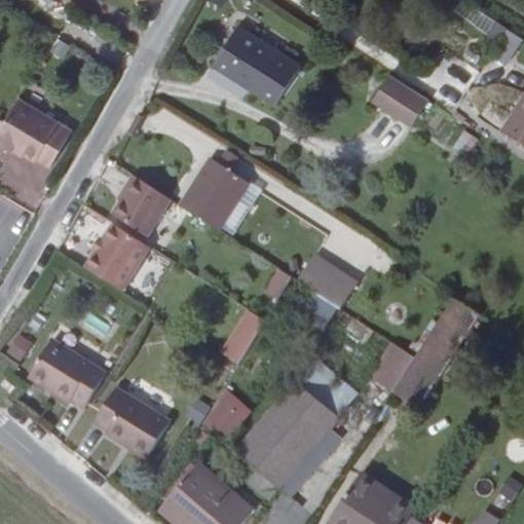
[(212,67),(274,108),(299,70),(236,29),(212,67)]
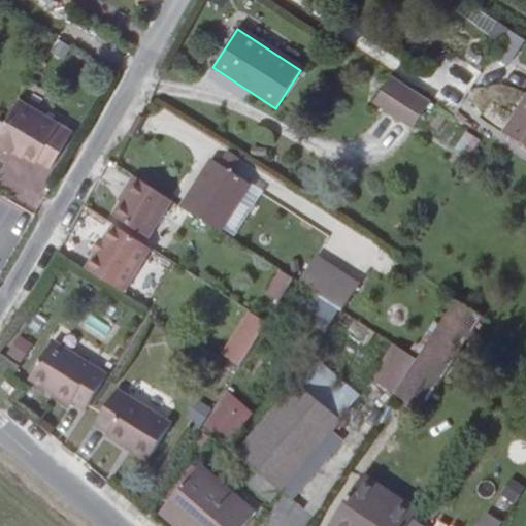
[(525,39),(512,31),(496,56),(511,65),(525,39)]
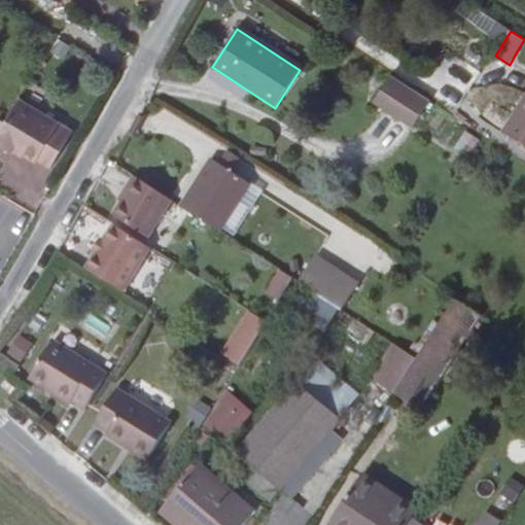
[(415,125),(431,101),(392,76),(376,102),(415,125)]
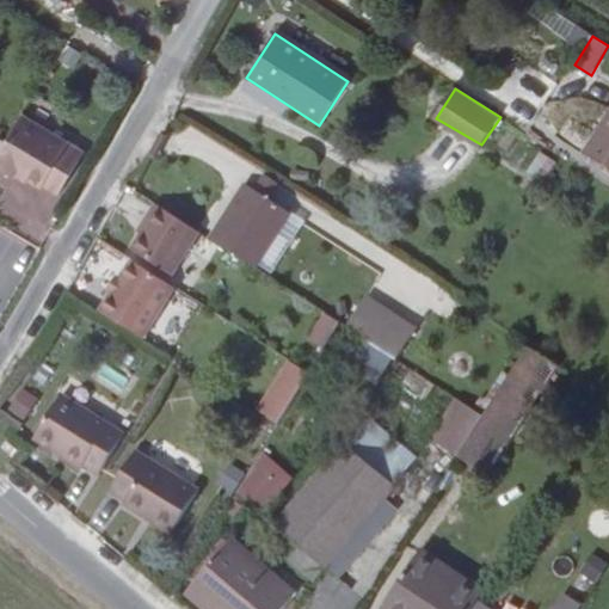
[(91,157),(28,117),(10,146),(0,162),(0,168),(19,183),(22,179),(43,194),(47,188),(63,198),(91,157)]
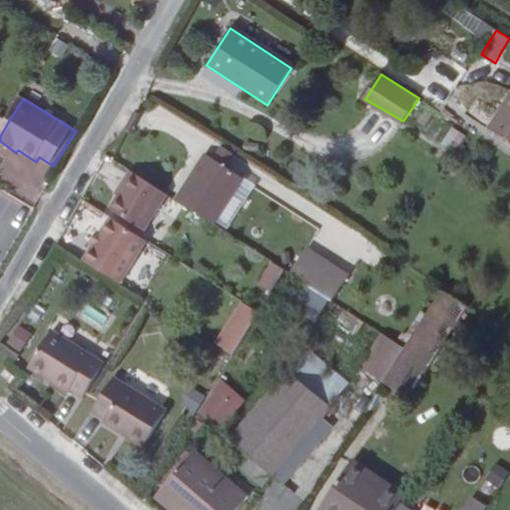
[(509,143),(509,101),(491,131),(509,143)]
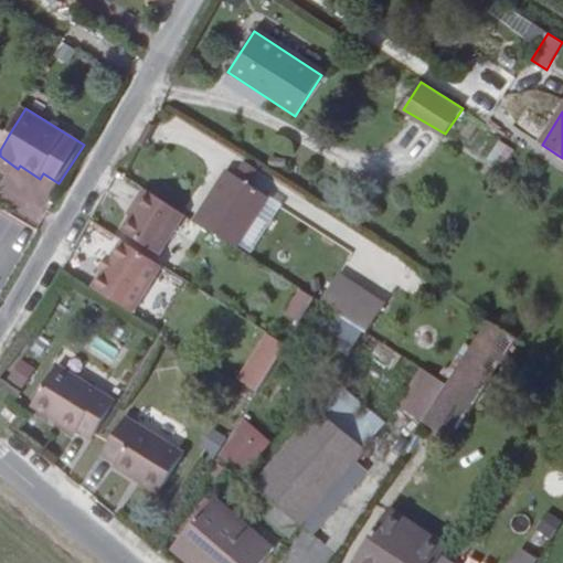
[(0,150),(9,135),(0,129),(0,150)]
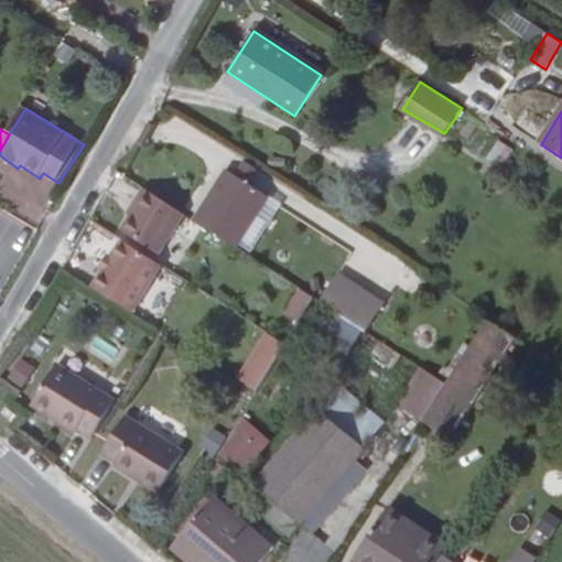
[(484,158),(500,165),(509,147),(493,139),(484,158)]
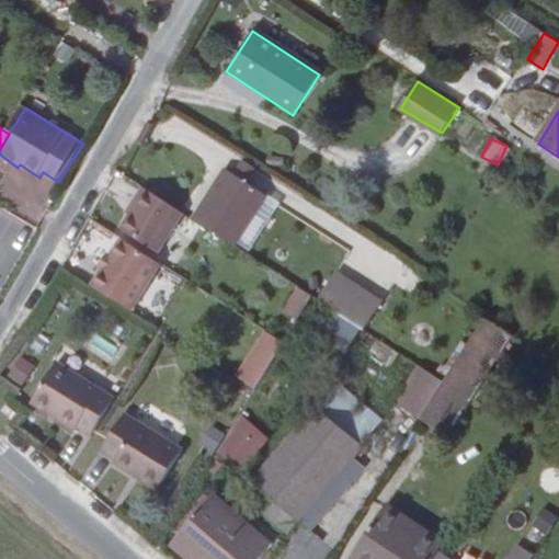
[(225,173),(195,220),(235,244),(265,197),(225,173)]
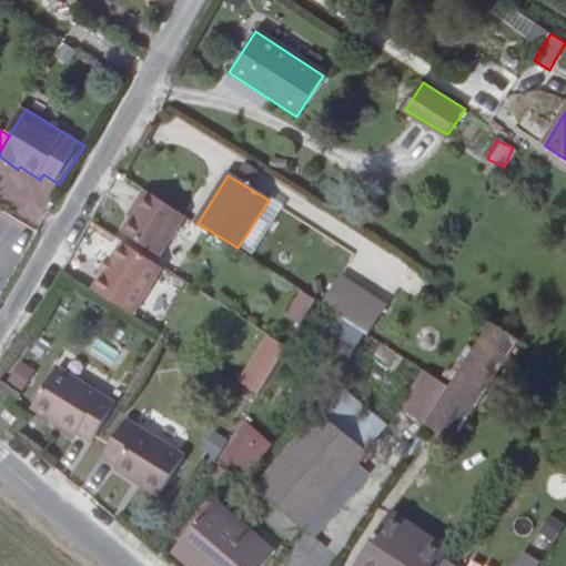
[(164,254),(187,215),(149,191),(138,208),(141,209),(127,232),(164,254)]
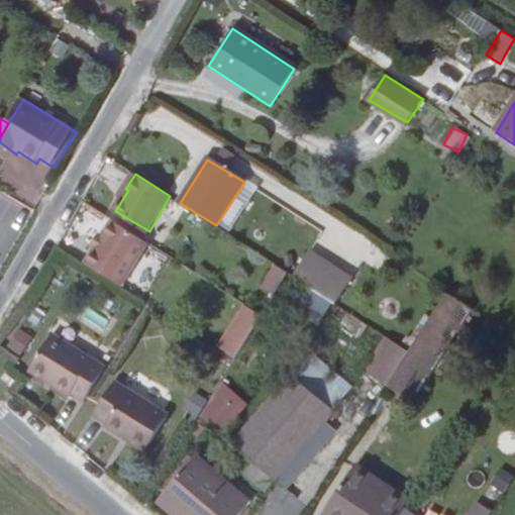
[(103,239),(95,252),(86,267),(122,290),(151,244),(114,222),(103,239)]
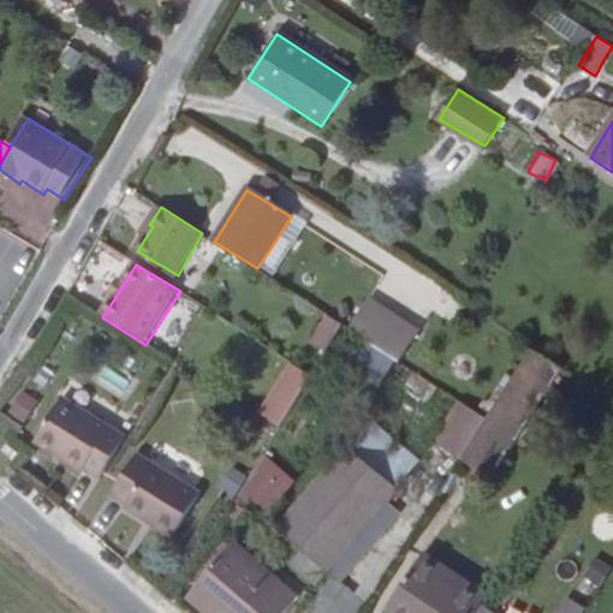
[(117,283),(108,297),(113,301),(123,285),(117,283)]
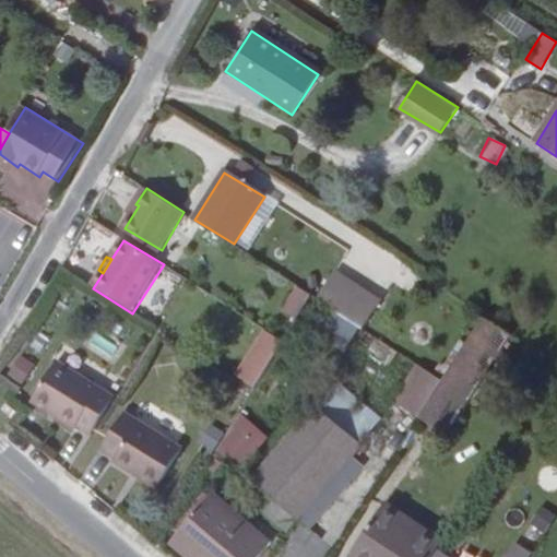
[(368,283),(346,316),(384,341),(406,308),(368,283)]
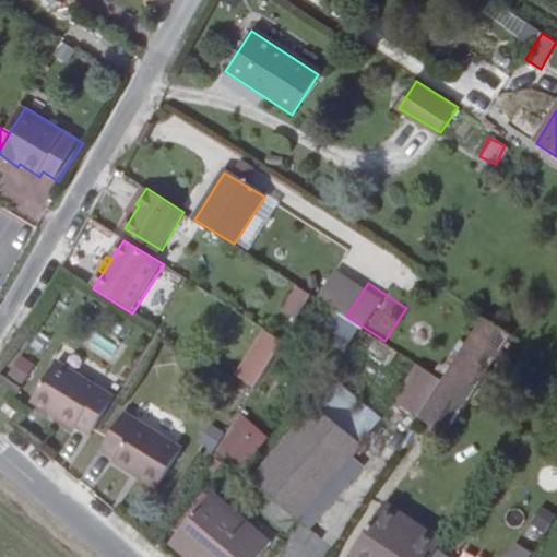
[(294,318),(307,293),(293,285),(279,310),(294,318)]
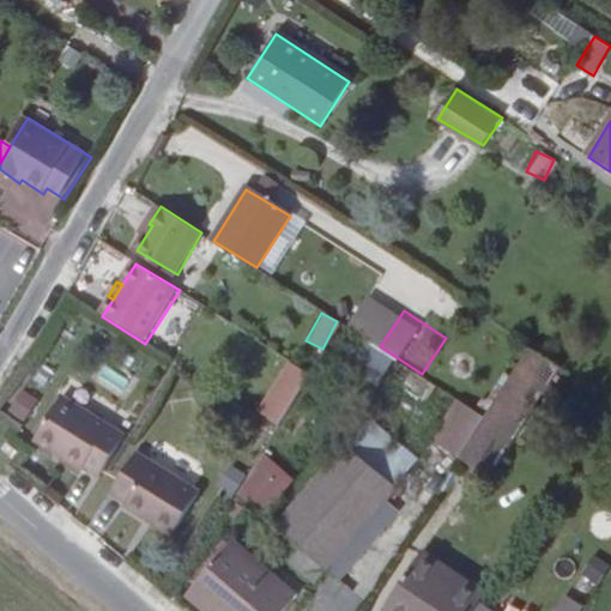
[(278,424),(307,373),(284,360),(255,411),(278,424)]
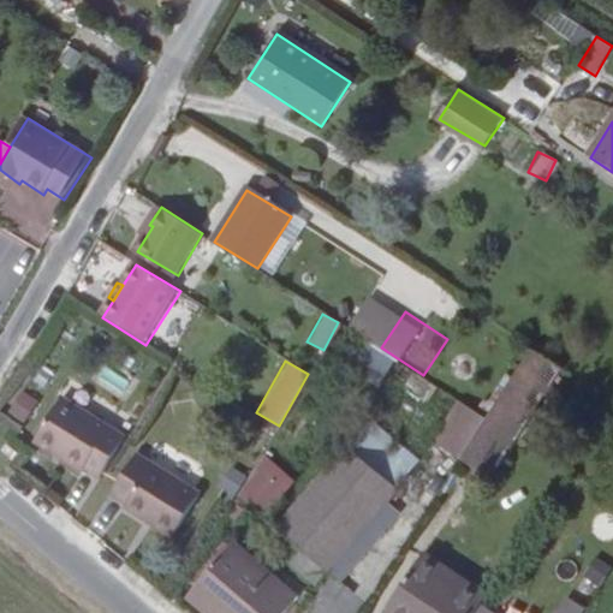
[(411,374),(404,391),(423,398),(429,381),(411,374)]
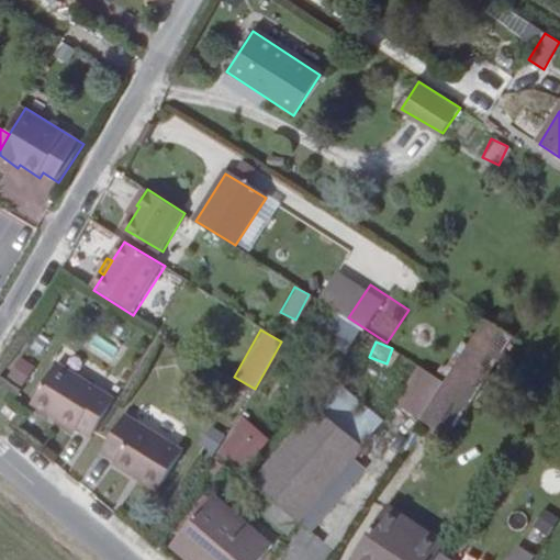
[(21,387),(33,365),(15,355),(3,377),(21,387)]
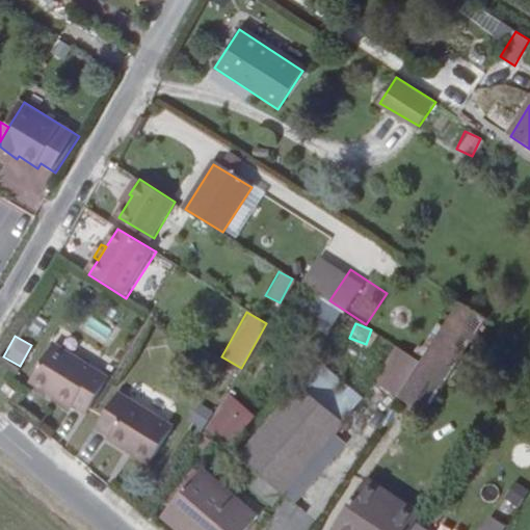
[(70,411),(74,406),(84,415),(106,379),(48,345),(23,385),(70,411)]
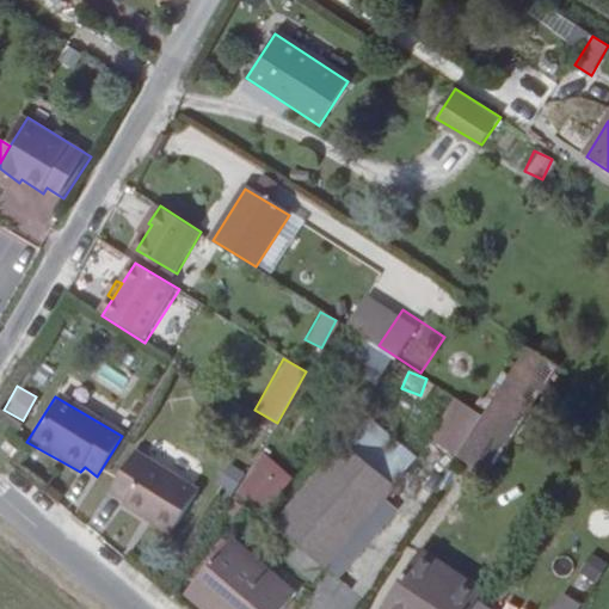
[(515,432),(488,414),(463,453),(492,468),(515,432)]
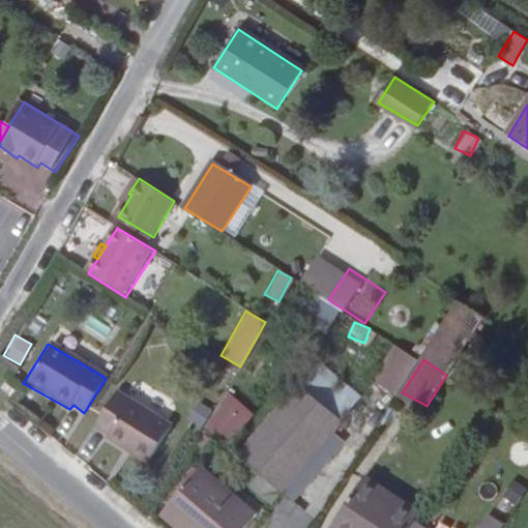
[(354,385),(331,384),(330,410),(353,411),(354,385)]
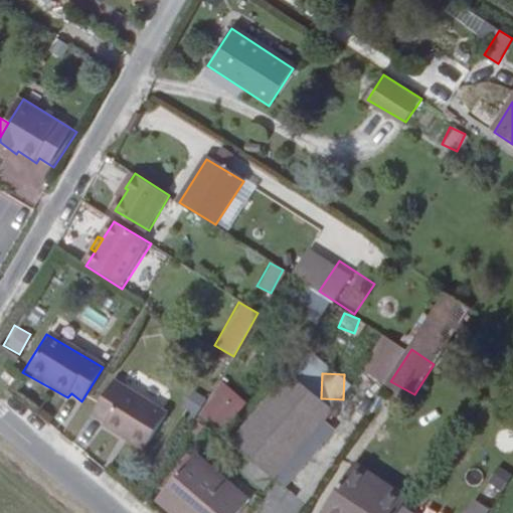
[(328,413),(285,377),(223,453),(266,488),(328,413)]
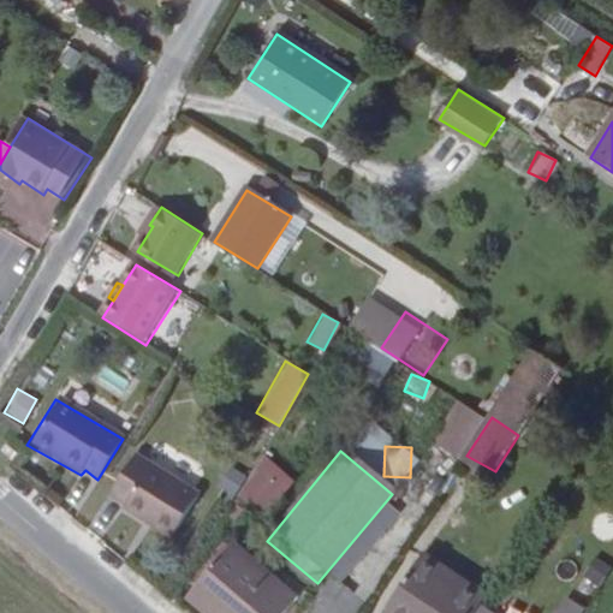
[(196,497),(132,457),(108,497),(125,507),(123,512),(171,540),(196,497)]
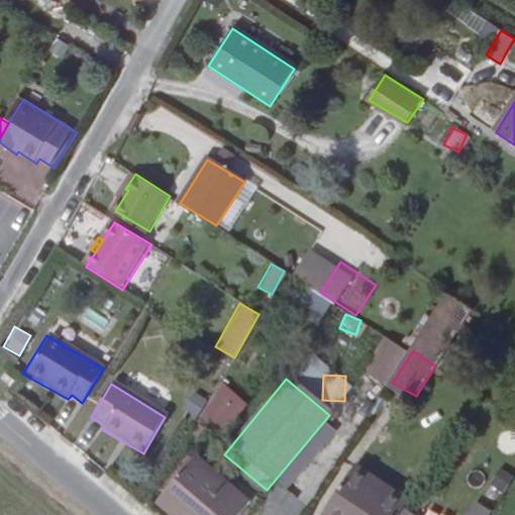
[(361,395),(346,417),(356,424),(371,402),(361,395)]
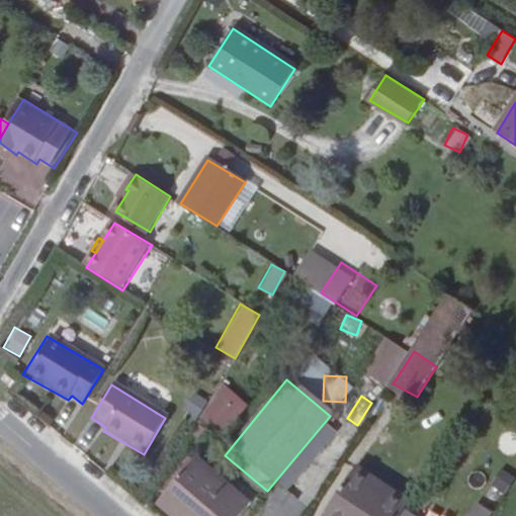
[(222,437),(242,415),(230,405),(209,428),(222,437)]
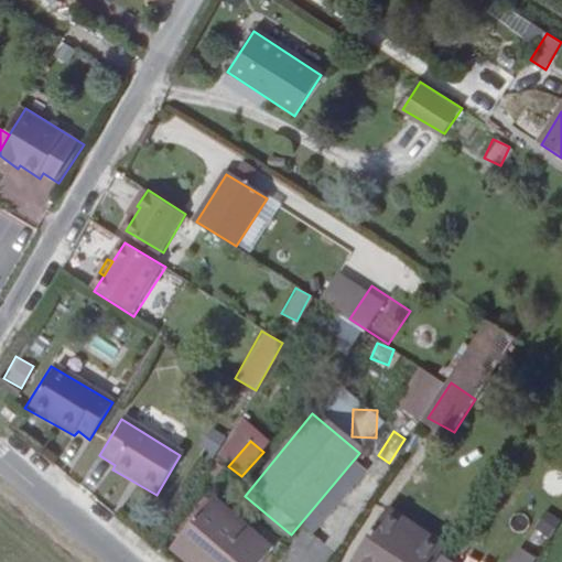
[(434,561),(440,553),(449,539),(388,500),(365,541),(391,557),(387,561),(434,561)]
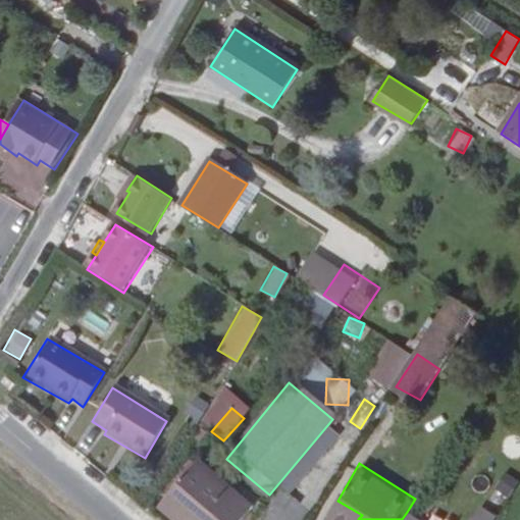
[(240,519),(248,510),(195,466),(167,498),(197,519),(240,519)]
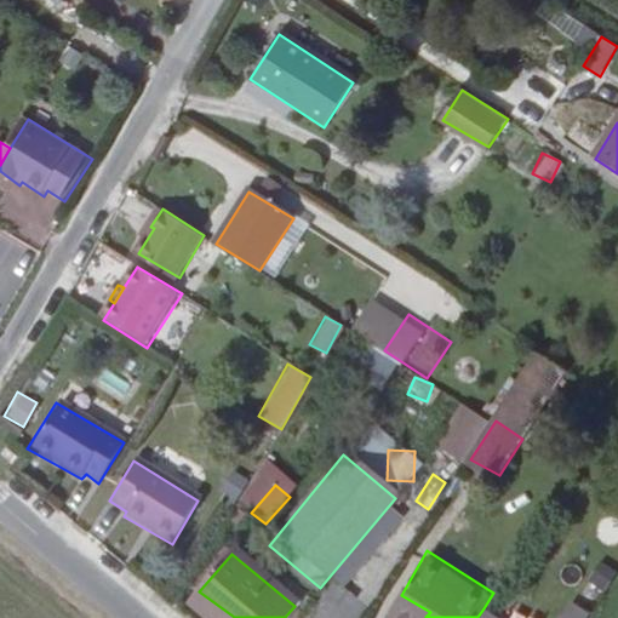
[(600,594),(614,568),(598,560),(583,584),(600,594)]
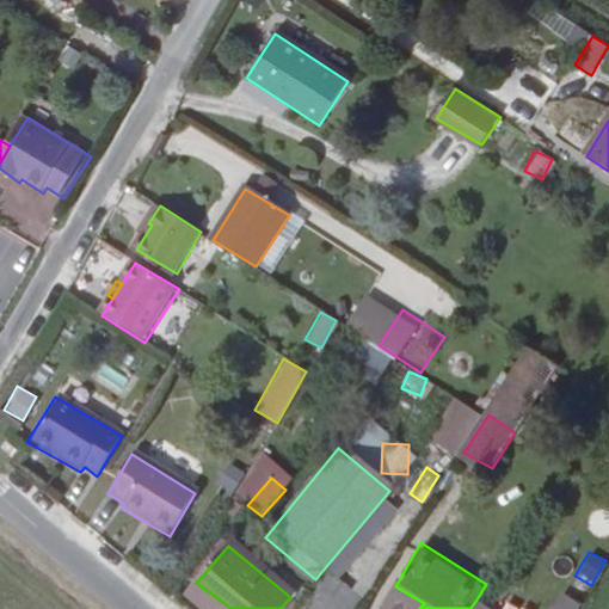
[(572,580),(553,608),(576,608),(588,591),(572,580)]
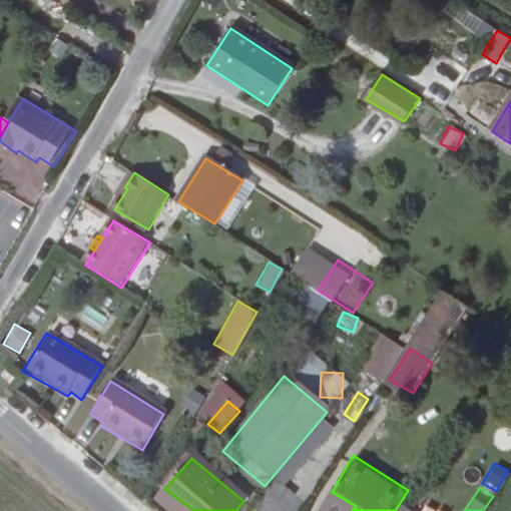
[(332,492),(318,510),(352,510),(356,506),(332,492)]
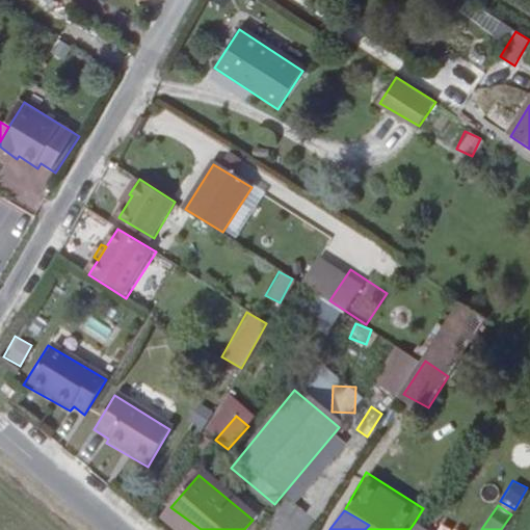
[(456,529),(435,519),(429,529),(456,529)]
